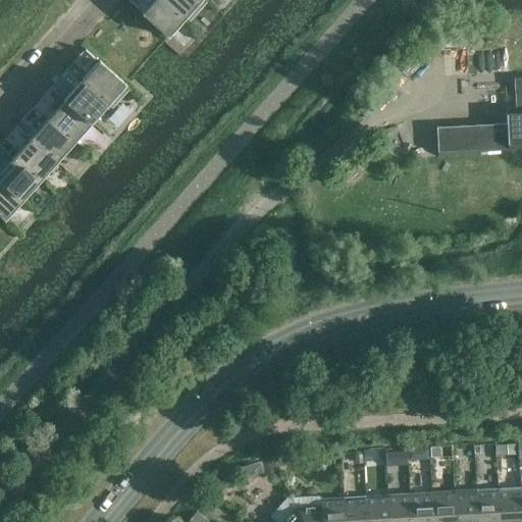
[(166,0),(151,0),(141,12),(167,37),(185,16),(166,0)]
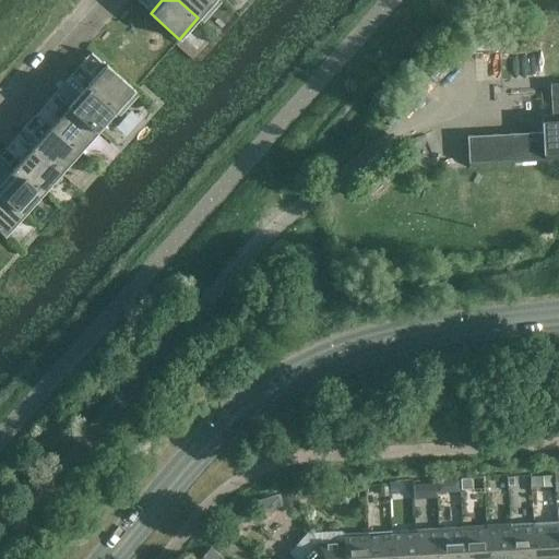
[(178,0),(198,18),(213,0),(178,0)]
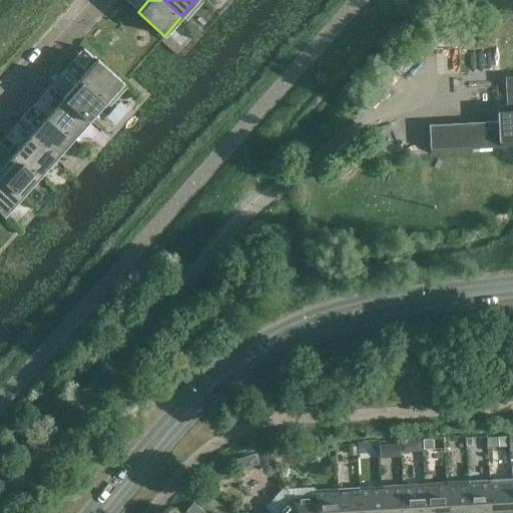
[(123,82),(96,59),(79,78),(105,101),(123,82)]
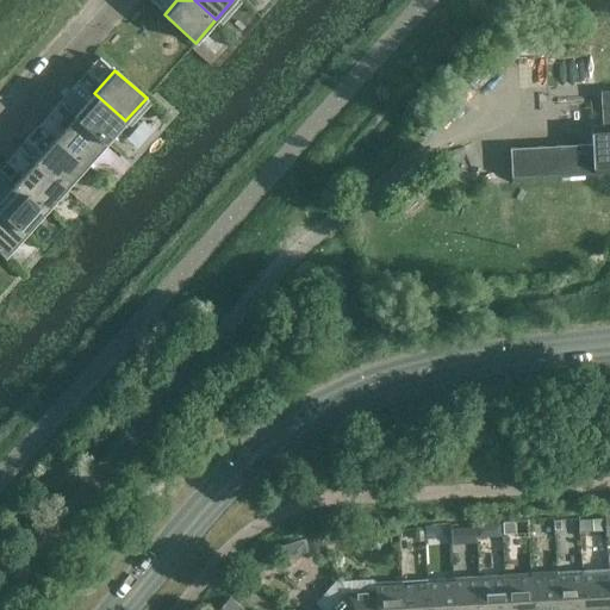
[(591,126),(591,144),(510,149),(512,184),(609,178),(609,85),(599,86),(602,125),(591,126)]
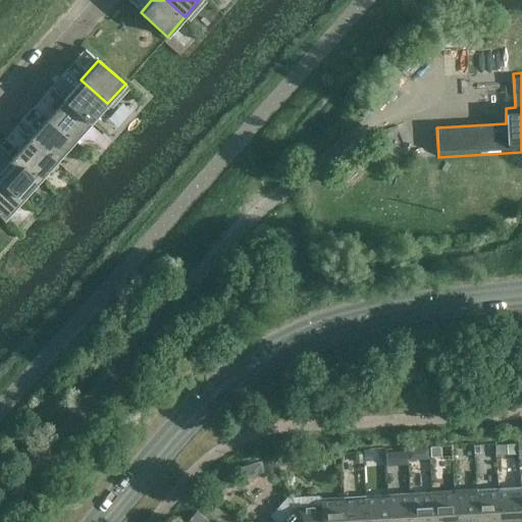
[(107,103),(81,80),(63,99),(91,122),(107,103)]
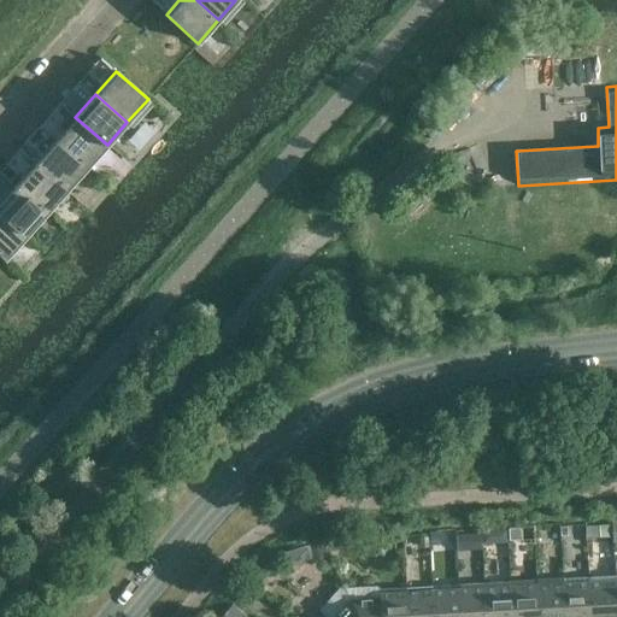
[(87,168),(107,145),(75,117),(56,140),(87,168)]
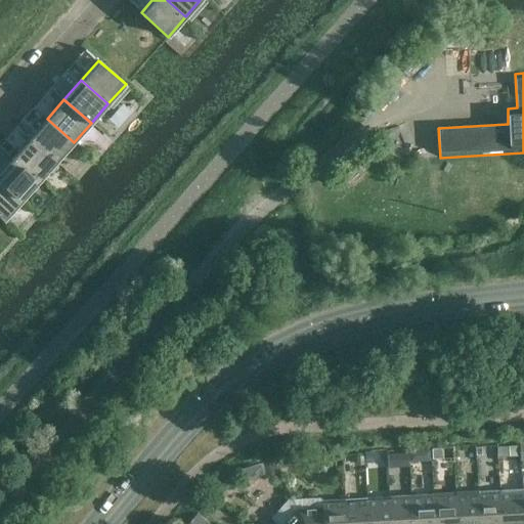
[(56,162),(74,142),(47,119),(30,138),(56,162)]
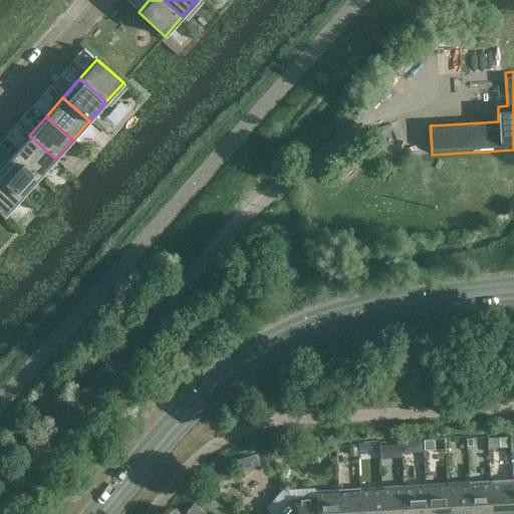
[(55,159),(29,136),(12,155),(38,178),(55,159)]
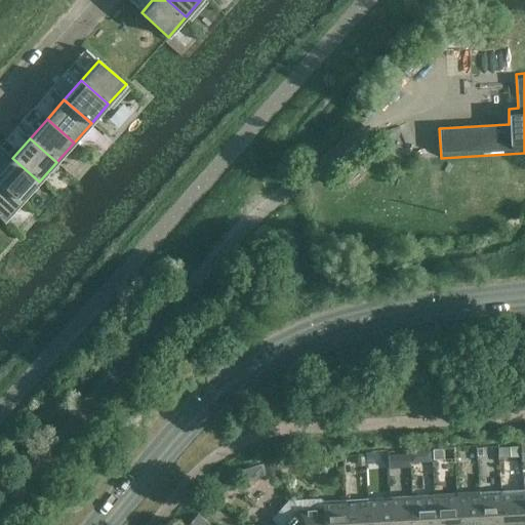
[(39,182),(12,158),(0,171),(0,180),(23,201),(39,182)]
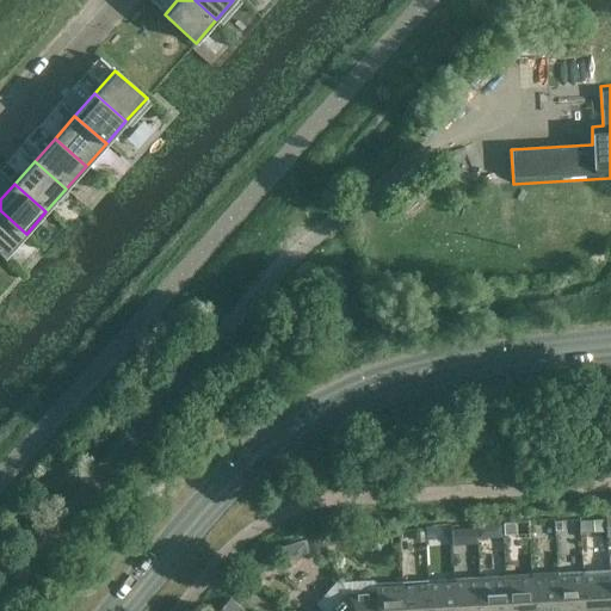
[(26,234),(0,210),(0,252),(5,257),(26,234)]
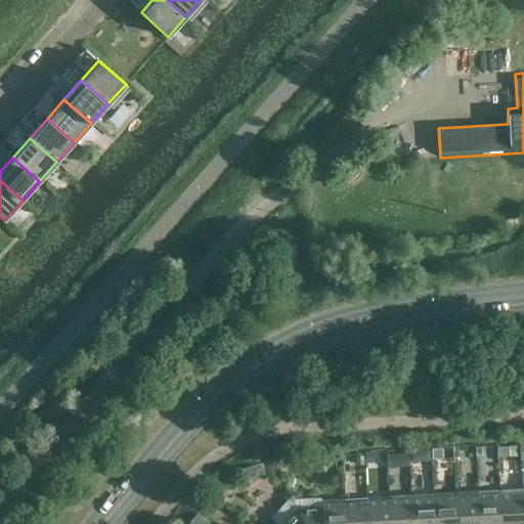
[(244,468),(248,478),(264,471),(260,461),(244,468)]
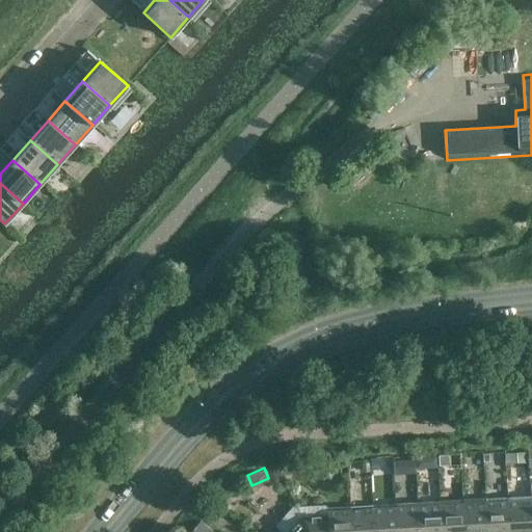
[(485,499),(462,500),(463,531),(486,531),(485,506),(485,499)]
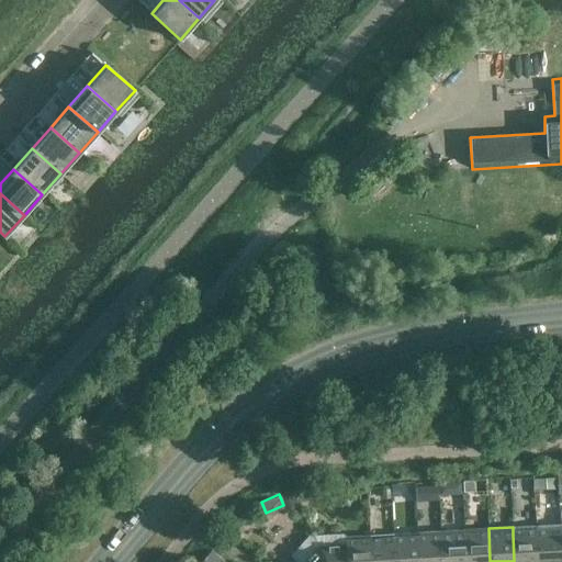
[(490,561),(489,528),(464,529),(465,561),(490,561)]
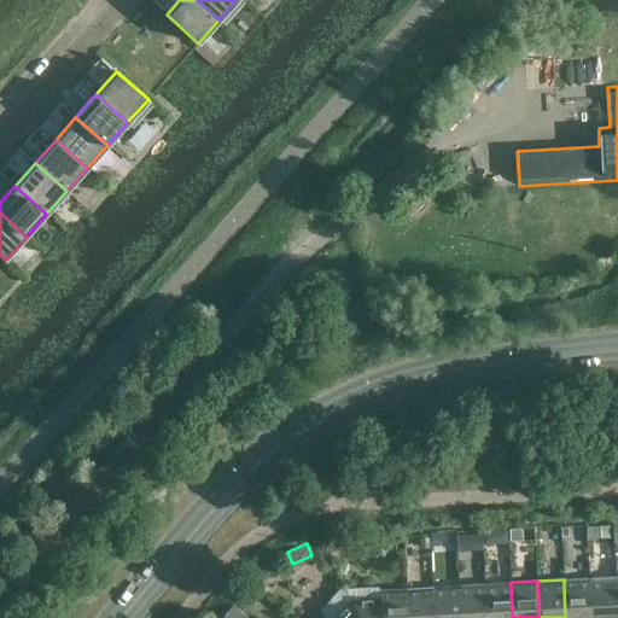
[(512,617),(511,582),(485,584),(487,617),(512,617)]
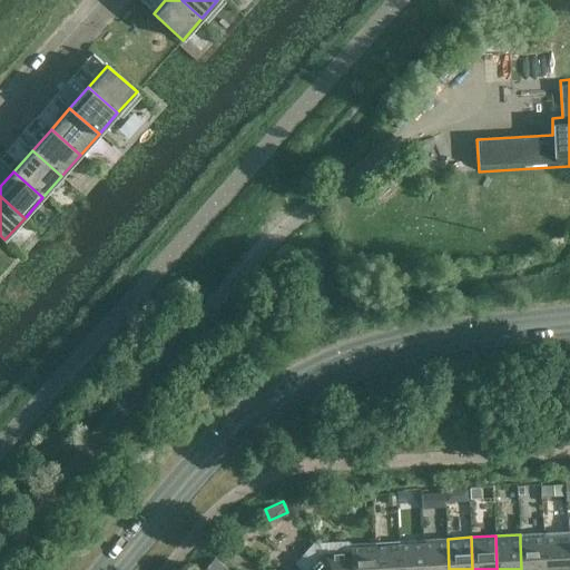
[(449,569),(448,539),(423,540),(424,569),(449,569)]
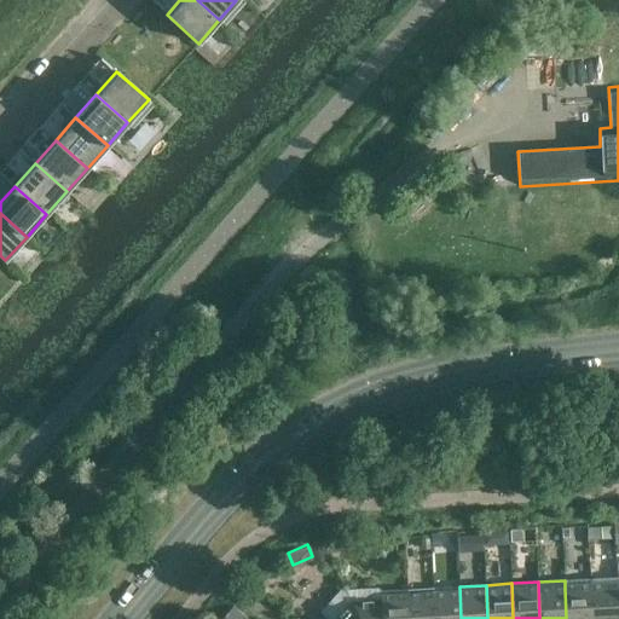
[(461,618),(460,586),(433,588),(434,618),(461,618)]
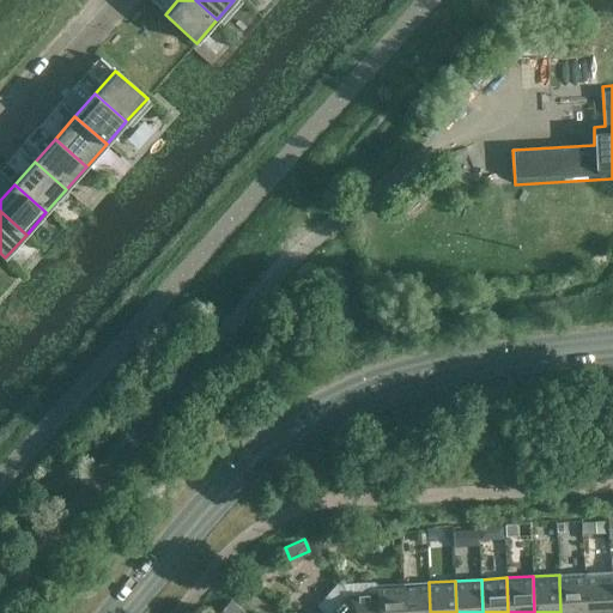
[(611,581),(586,582),(587,612),(612,612),(611,581)]
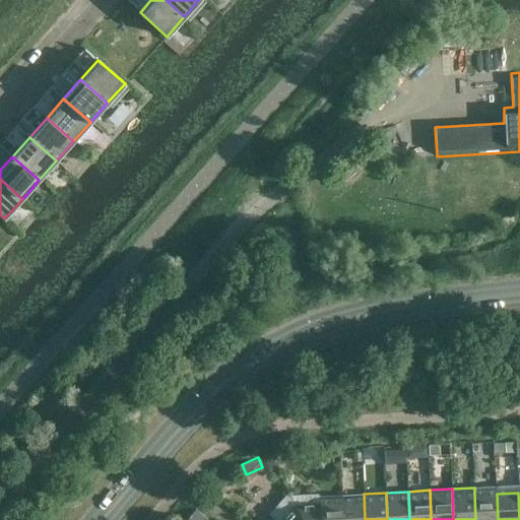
[(365,519),(364,494),(342,495),(342,519),(365,519)]
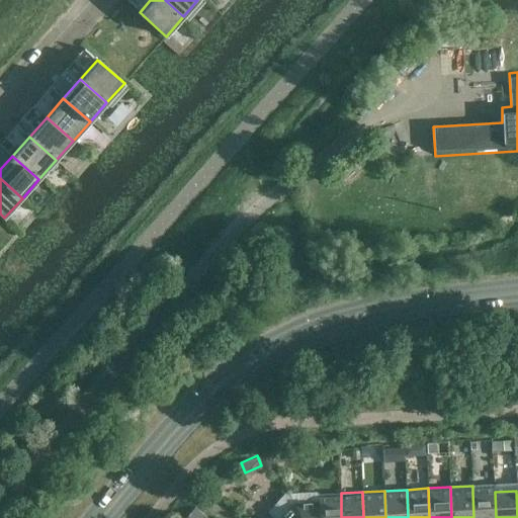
[(496,517),(495,492),(472,493),(473,517),(496,517)]
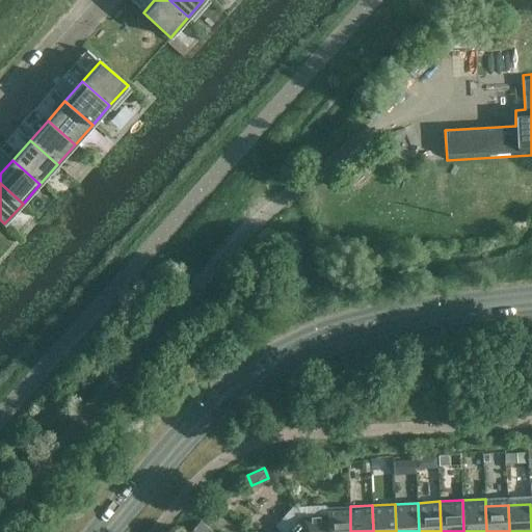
[(327,508),(327,515),(301,516),(309,531),(350,531),(350,506),(327,508)]
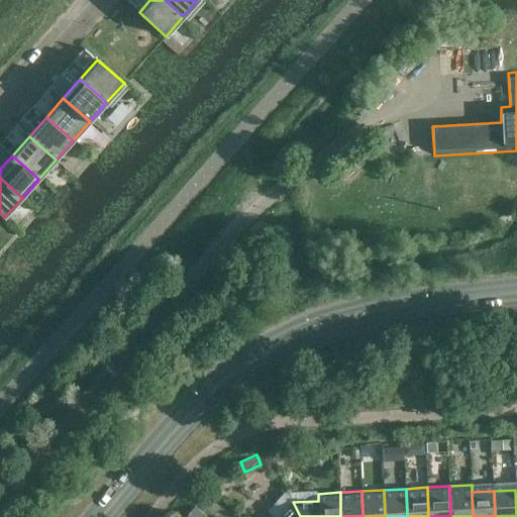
[(272,516),(271,516),(270,516),(300,516),(293,502),(280,516),(272,516)]
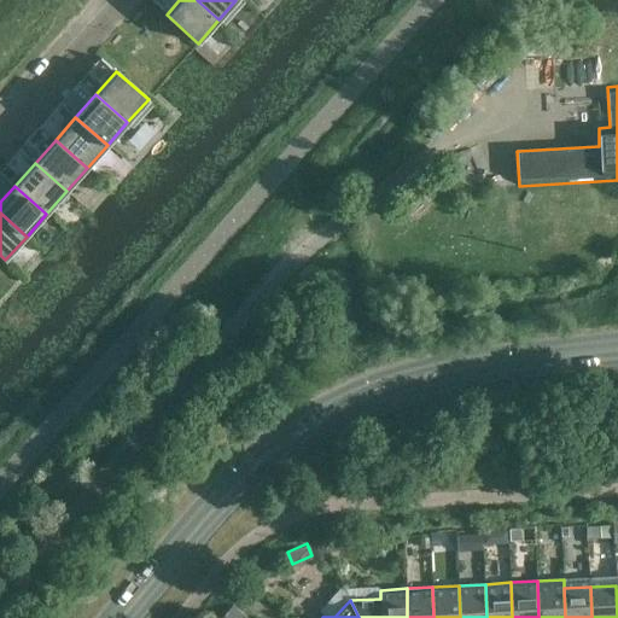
[(252,617),(234,602),(220,617),(252,617)]
